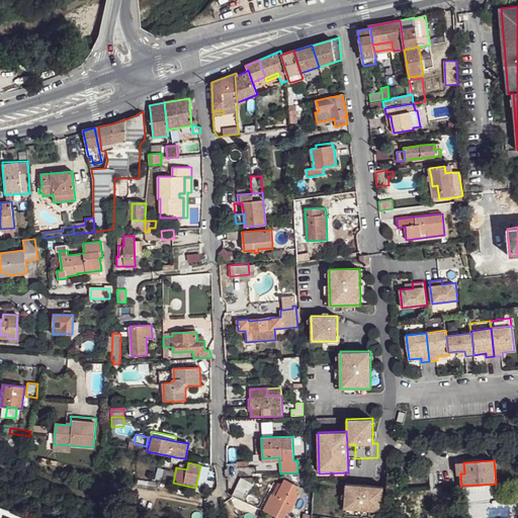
[(463,462),(456,463),(457,475),(460,475),(460,473),(464,473),(463,462)]
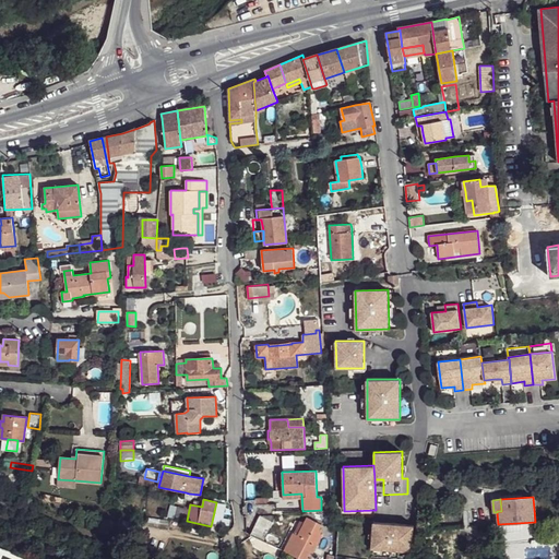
[(322,524),(307,518),(298,535),(294,533),(284,550),(301,558),(306,558),(310,551),(313,552),(322,535),(320,534),(321,531),(319,530),(322,524)]
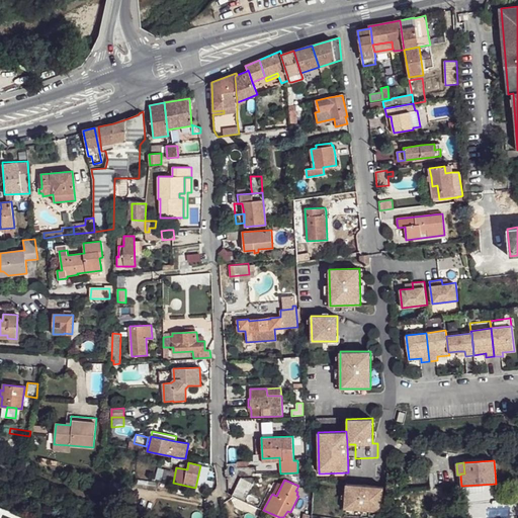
[(385,490),(348,488),(346,512),(383,515),(385,490)]
